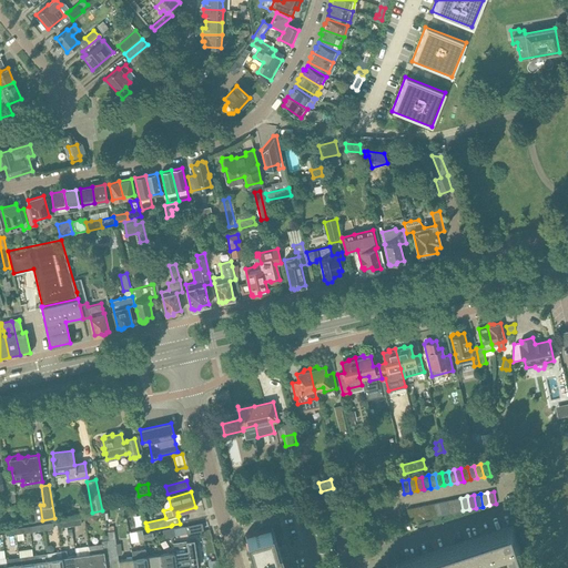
[(460,498),(454,499),(456,513),(463,510),(460,498)]
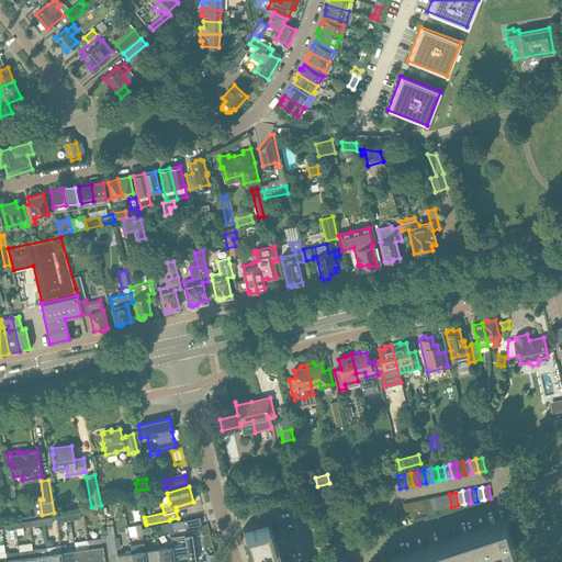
[(442,495),(445,508),(451,507),(449,494),(442,495)]
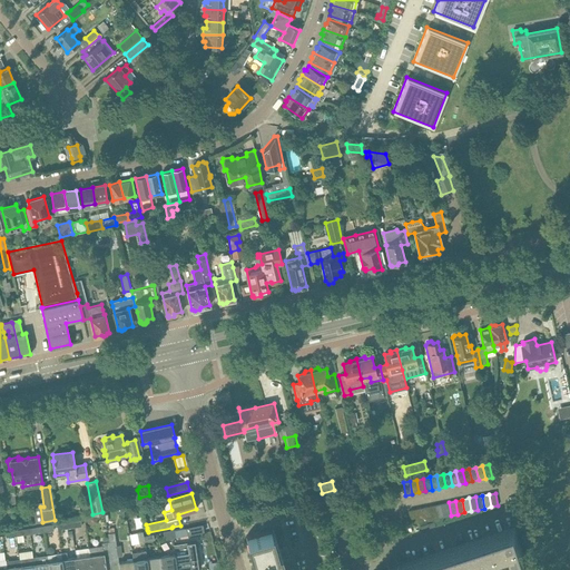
[(449,502),(442,503),(444,517),(451,516),(449,502)]
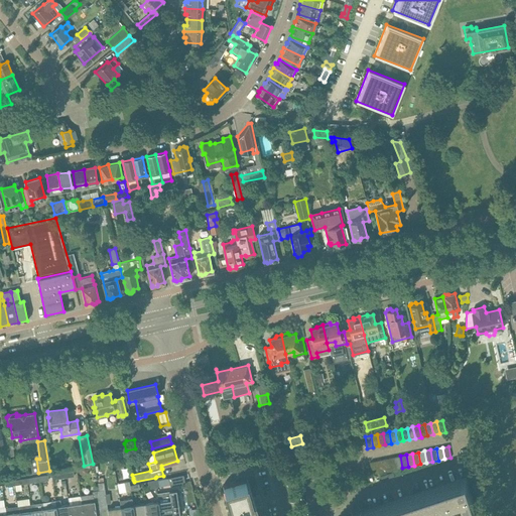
[(394,458),(396,469),(402,468),(400,456),(394,458)]
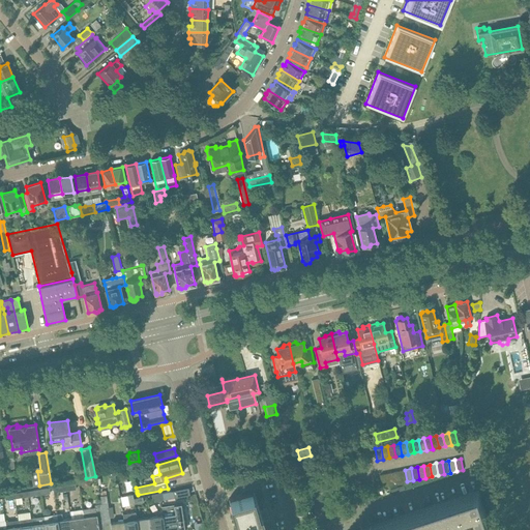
[(405,470),(399,471),(401,483),(407,481),(405,470)]
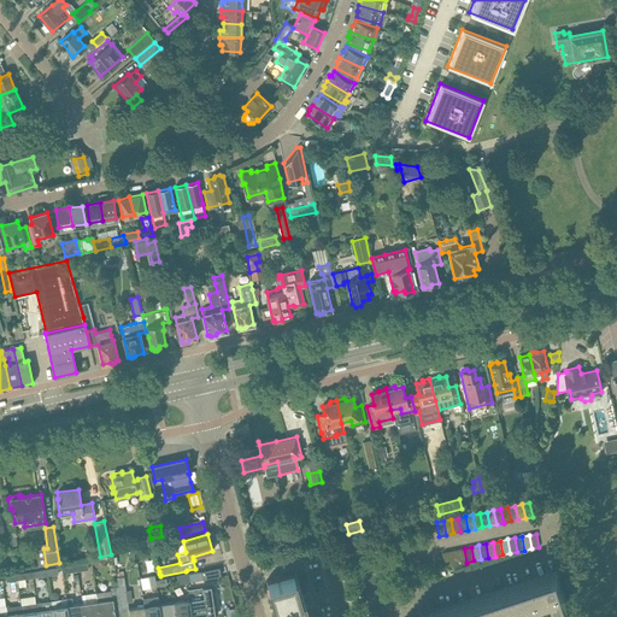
[(457,550),(459,564),(466,563),(464,548),(457,550)]
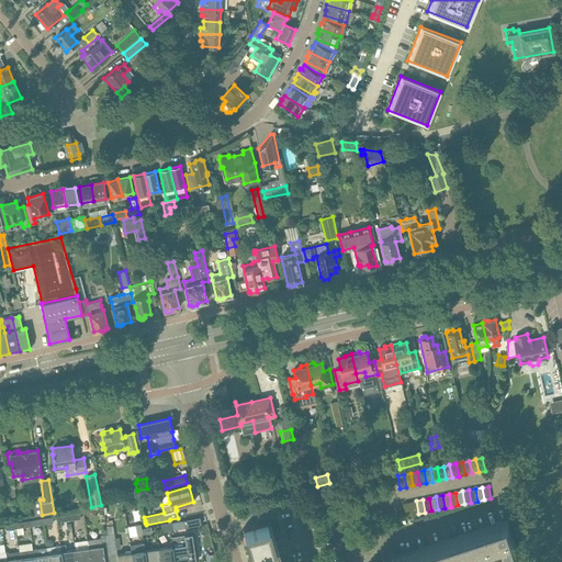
[(416,501),(409,502),(412,515),(418,514),(416,501)]
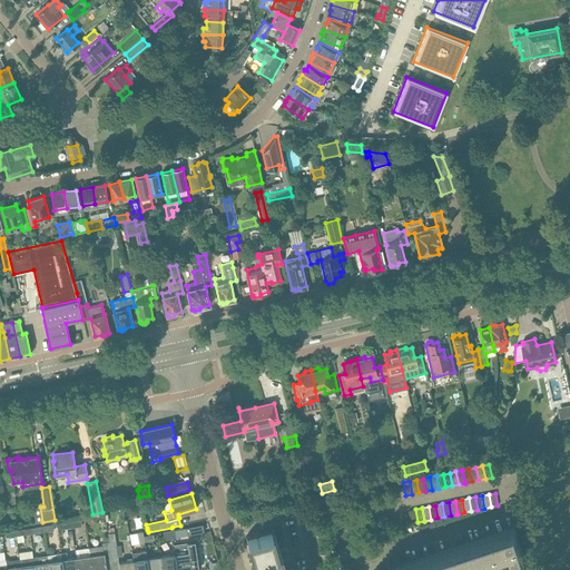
[(409,511),(411,521),(411,523),(418,522),(415,509),(409,511)]
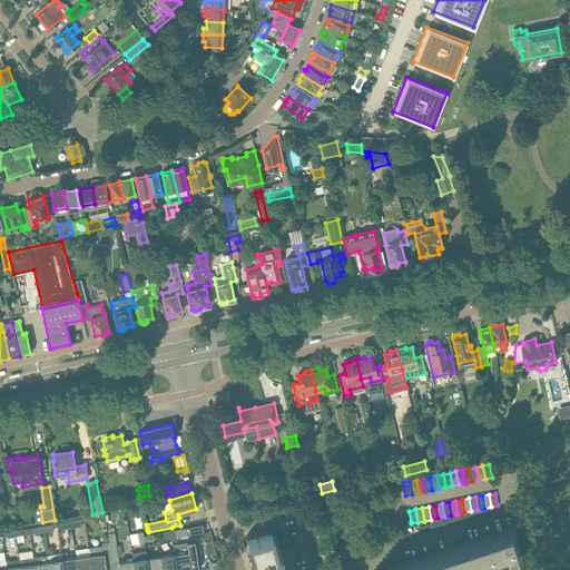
[(62,534),(61,529),(71,528),(71,522),(57,524),(58,536),(62,534)]
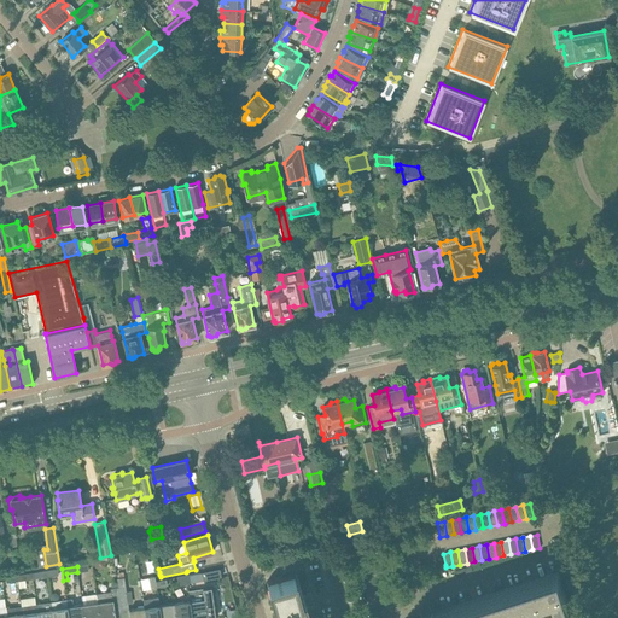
[(219,569),(203,572),(204,581),(221,577),(219,569)]
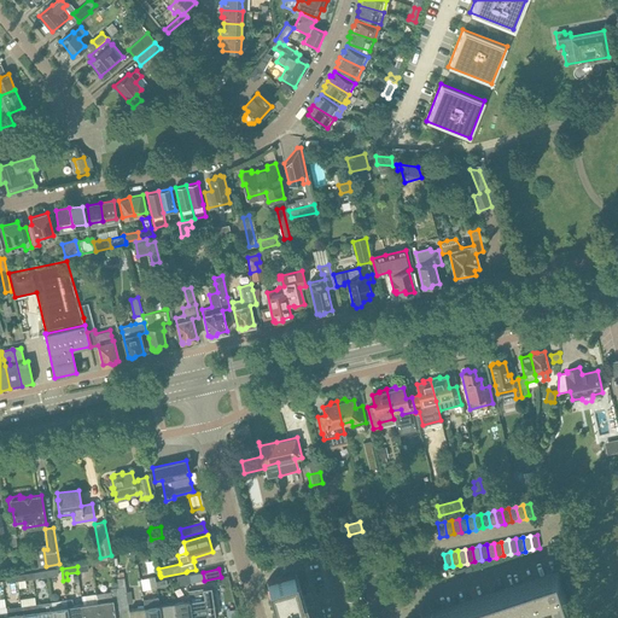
[(199,572),(186,575),(187,583),(200,581),(199,572)]
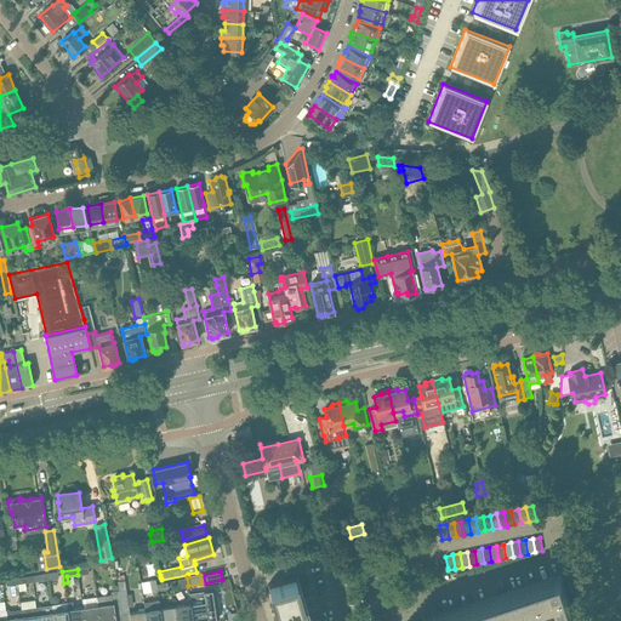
[(307,620),(303,608),(301,598),(295,576),(268,584),(278,620),(307,620)]
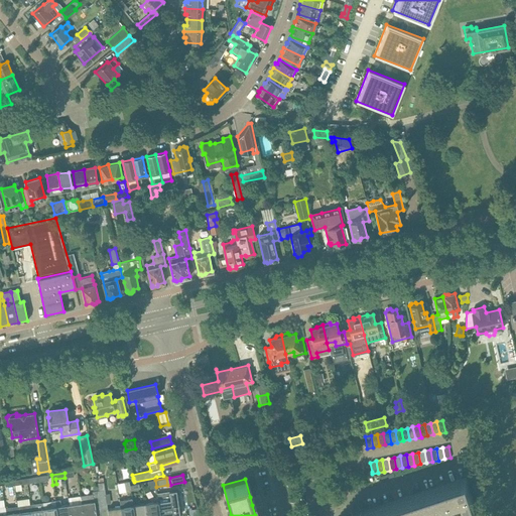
[(354,515),(426,515),(474,501),(467,479),(363,513),(354,515)]
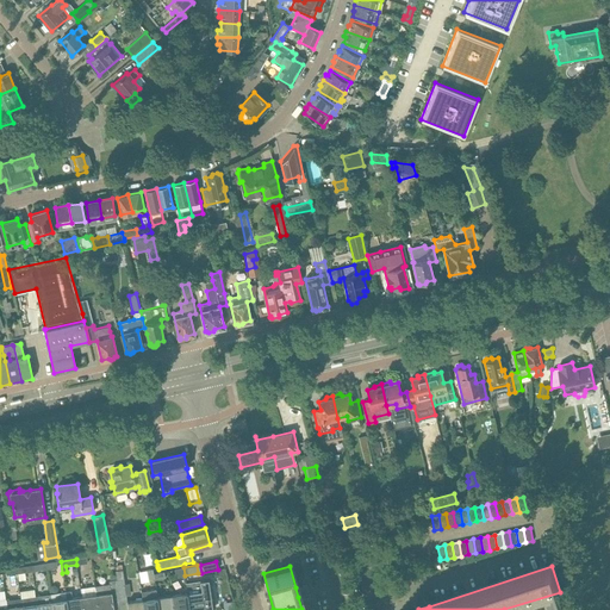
[(176,578),(185,576),(184,567),(174,570),(176,578)]
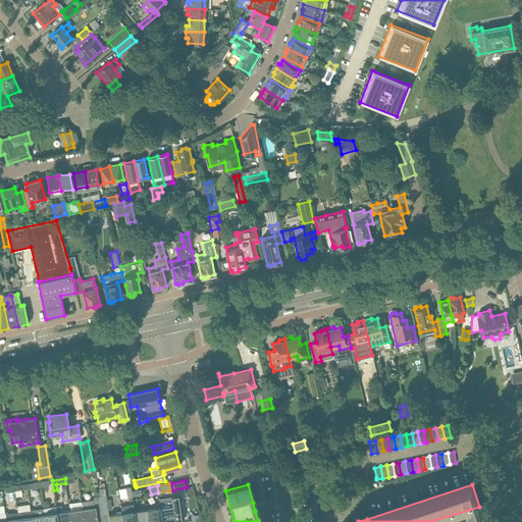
[(100,488),(99,488),(100,492),(100,497),(102,513),(108,513),(108,510),(106,500),(106,496),(105,487),(100,488)]
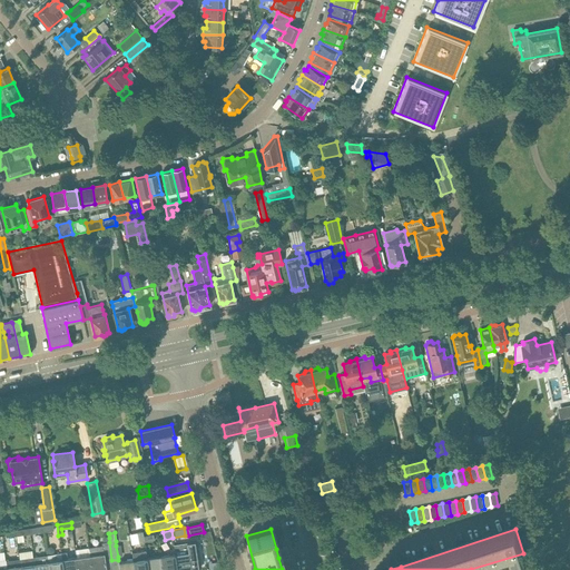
[(144,537),(143,532),(137,532),(139,543),(154,540),(153,534),(144,537)]
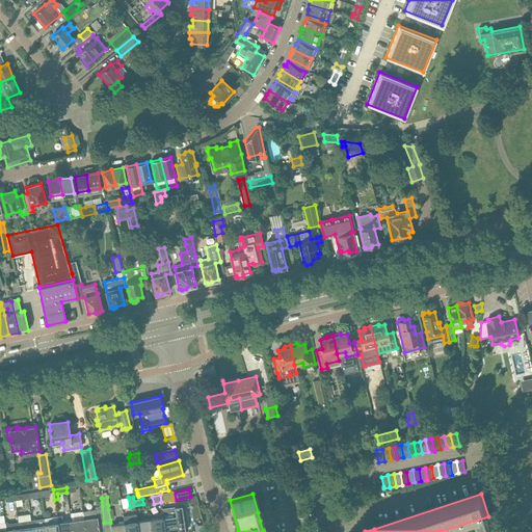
[(83,512),(84,519),(85,531),(99,531),(98,524),(104,523),(102,506),(96,507),(96,510),(83,512)]
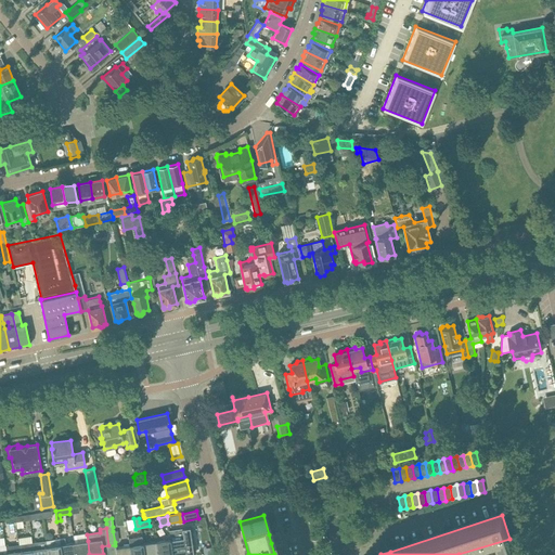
[(182,529),(169,531),(170,540),(172,554),(185,554),(186,554),(185,549),(194,547),(191,528),(182,529)]
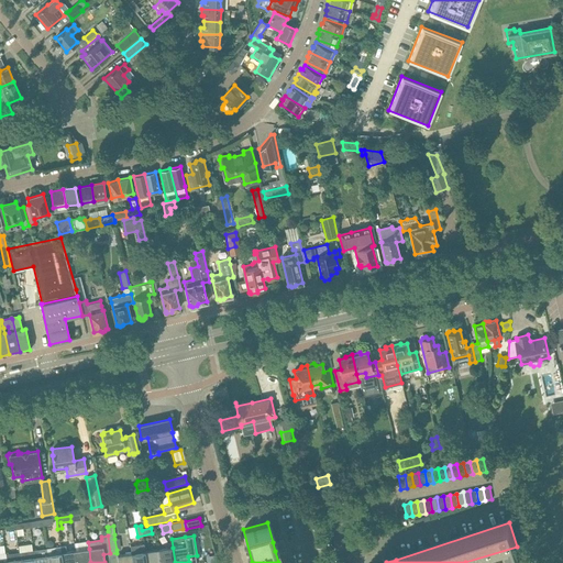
[(90,562),(89,549),(88,542),(75,544),(76,551),(77,562),(90,562)]
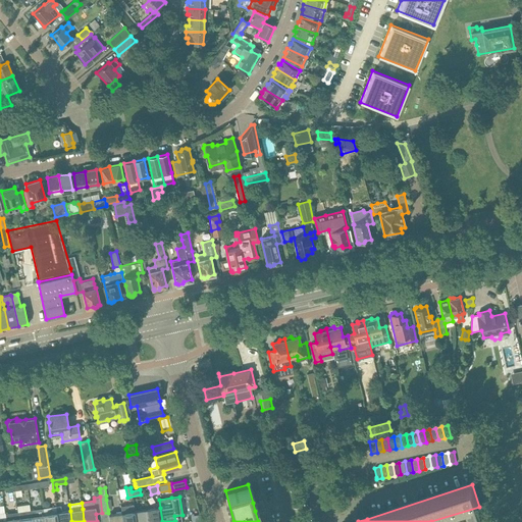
[(136,521),(135,511),(133,504),(120,506),(121,513),(122,521),(136,521)]
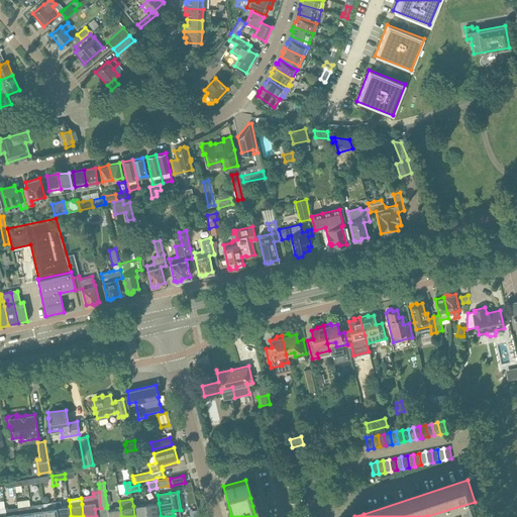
[(61,501),(56,502),(57,516),(71,516),(70,506),(62,507),(61,501)]
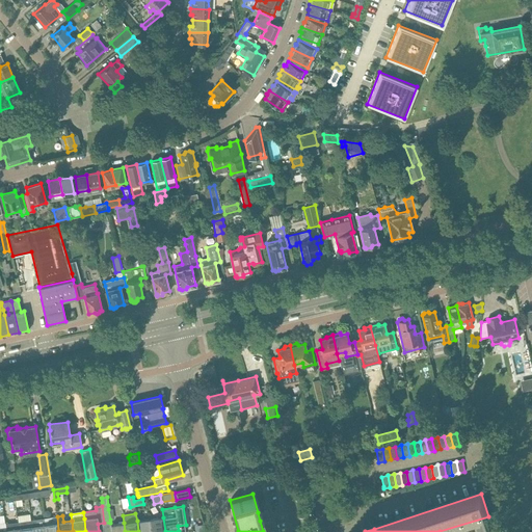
[(45,524),(46,531),(58,531),(57,516),(44,517),(45,524)]
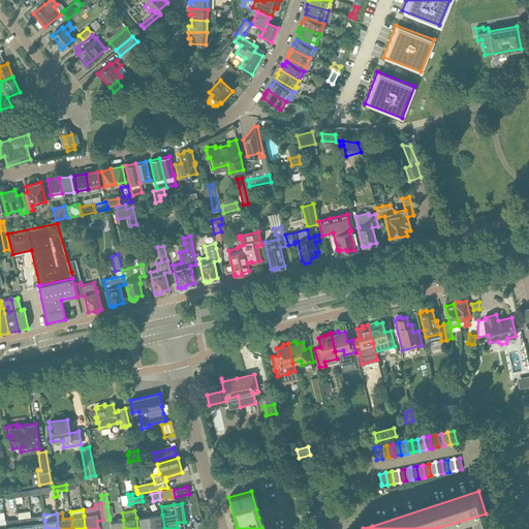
[(149,517),(151,528),(164,528),(162,515),(149,517)]
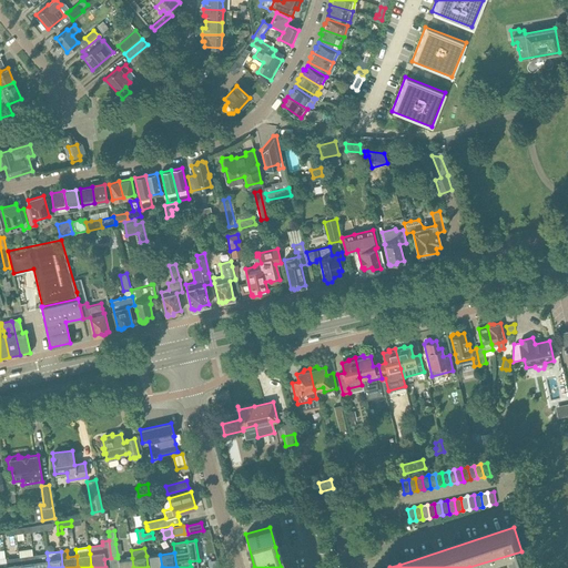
[(20,567),(34,567),(32,555),(19,557),(20,564),(20,567)]
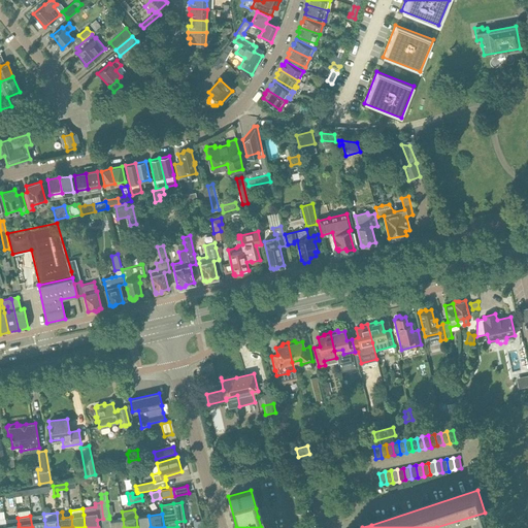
[(36,516),(30,516),(32,527),(45,527),(44,520),(36,522),(36,516)]
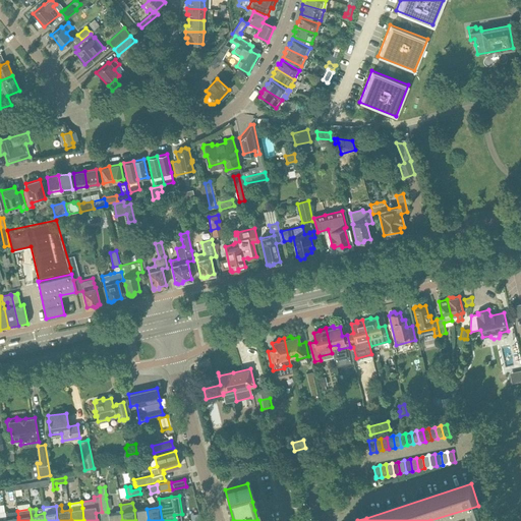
[(134,510),(135,520),(149,520),(147,509),(134,510)]
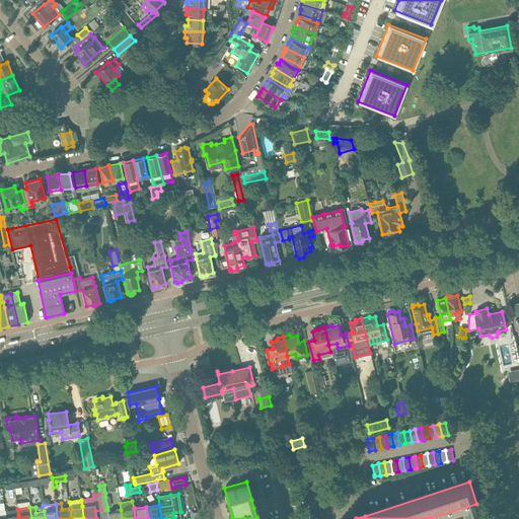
[(10,510),(5,511),(5,518),(18,518),(18,515),(11,516),(10,510)]
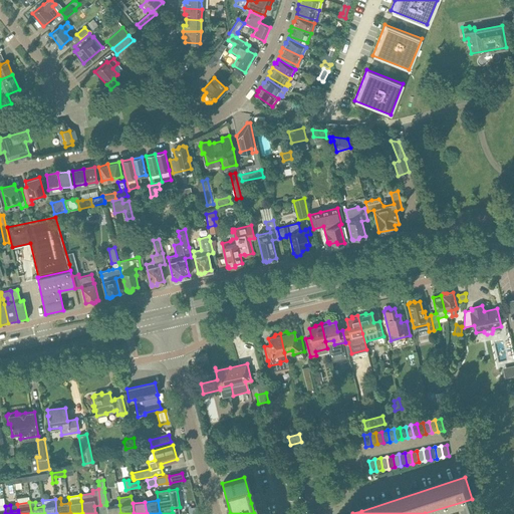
[(107,513),(120,513),(119,505),(106,507),(107,513)]
